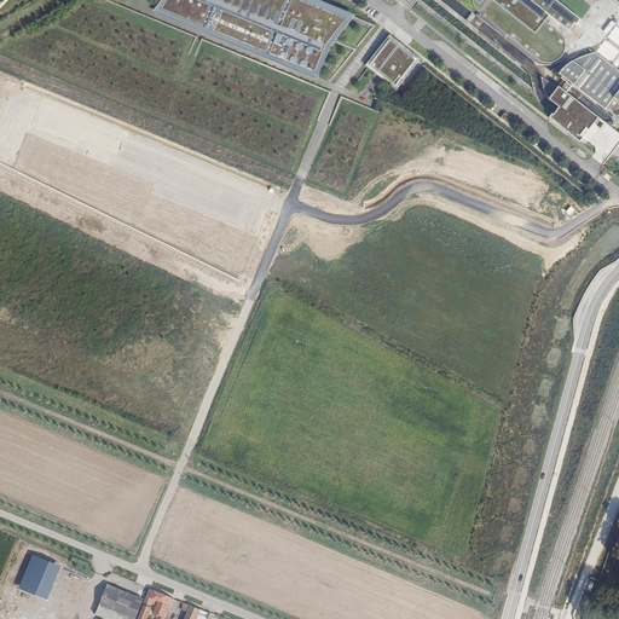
[(347,19),(300,0),(166,0),(158,11),(314,75),(327,45),(347,19)]
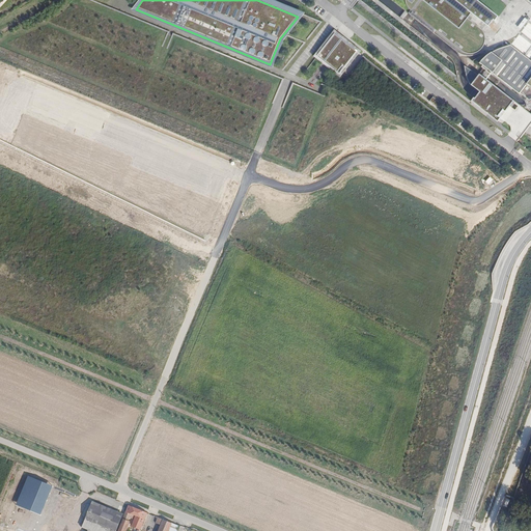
[(480,30),(478,28),(467,20),(441,0),(403,0),(404,2),(404,4),(406,6),(407,8),(409,10),(411,11),(462,50),(463,52),(465,53),(468,53),(470,54),(472,53),(474,53),(476,52),(477,52),(478,51),(480,49),(481,48),(482,46),(483,44),(484,42),(484,38),(484,36),(483,34),(482,32),(480,30)]
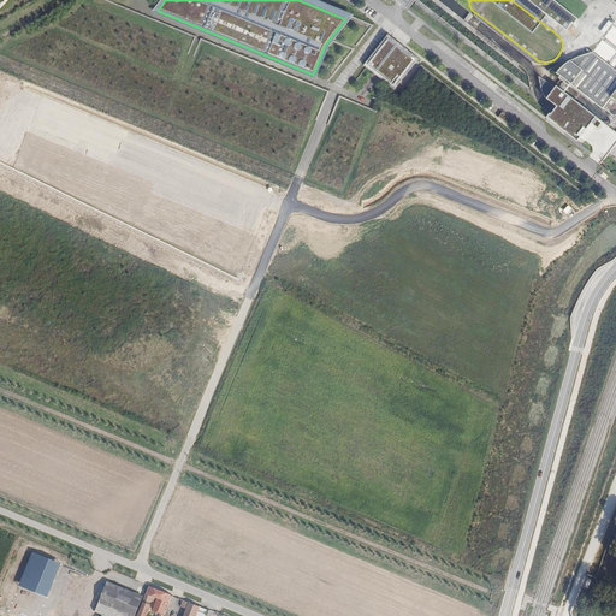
[(549,15),(531,0),(511,0),(542,23),(549,15)]
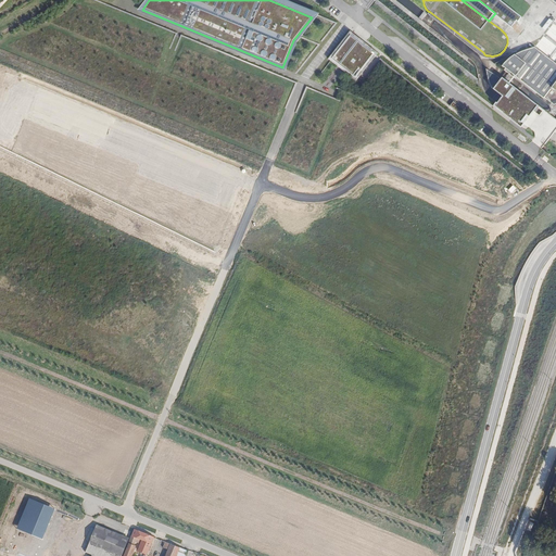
[(521,17),(498,0),(479,0),(495,13),(514,27),(521,17)]
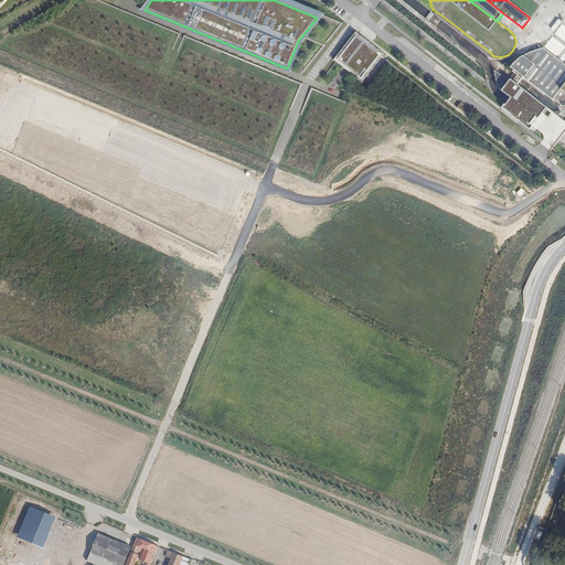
[(405,3),(403,6),(447,40),(449,38),(405,3)]
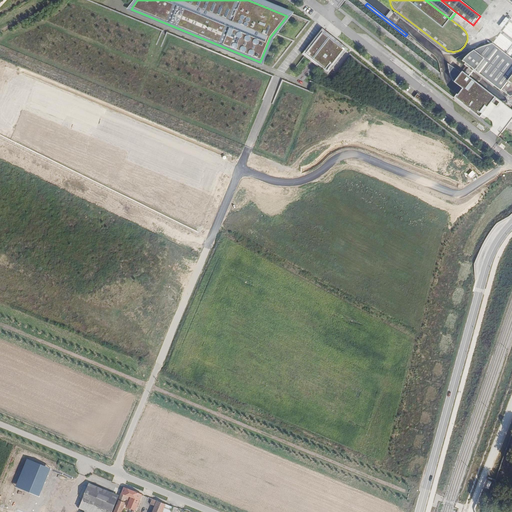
[(345,48),(322,29),(303,54),(326,72),(345,48)]
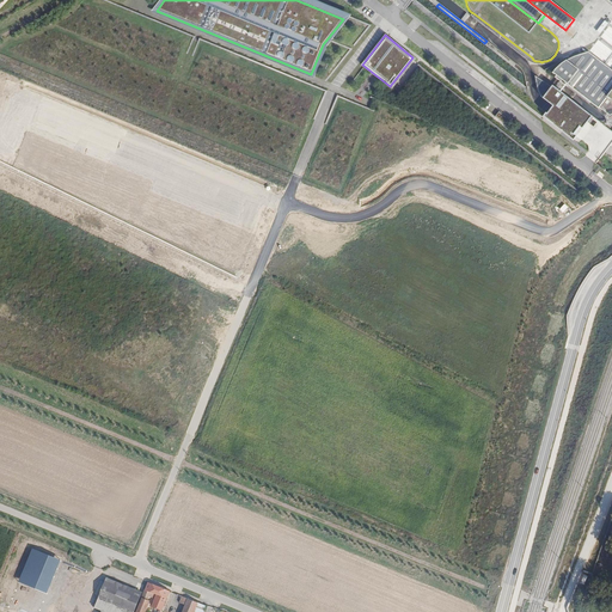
[(556,69),(554,73),(599,109),(609,97),(611,99),(611,71),(589,53),(585,54),(580,55),(574,57),(569,60),(567,61),(564,62),(560,66),(556,69)]
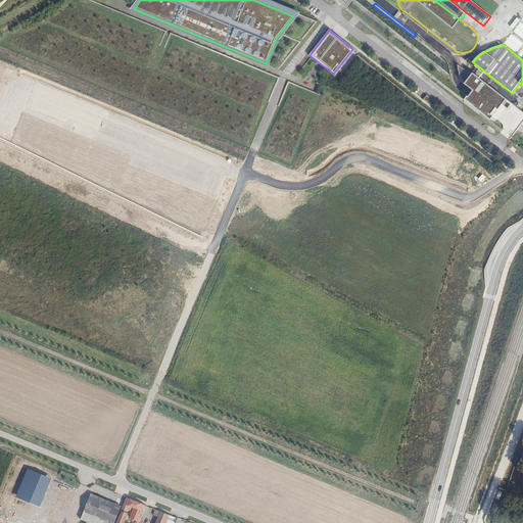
[(495,108),(503,99),(471,73),(463,82),(470,87),(465,93),(464,95),(486,113),(488,111),(492,106),(495,108)]
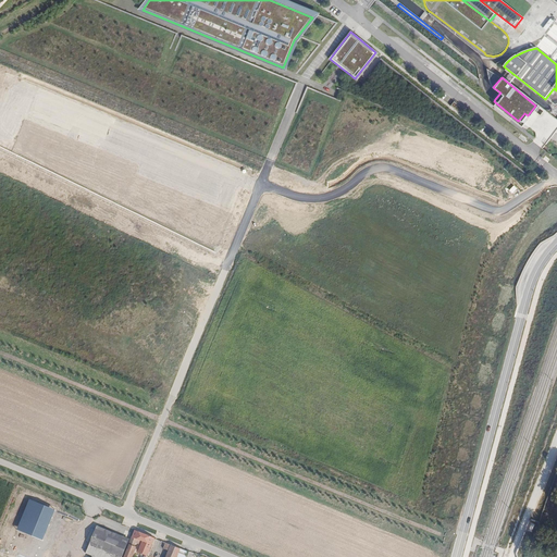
[(450,106),(458,111),(461,108),(454,102),(450,106)]
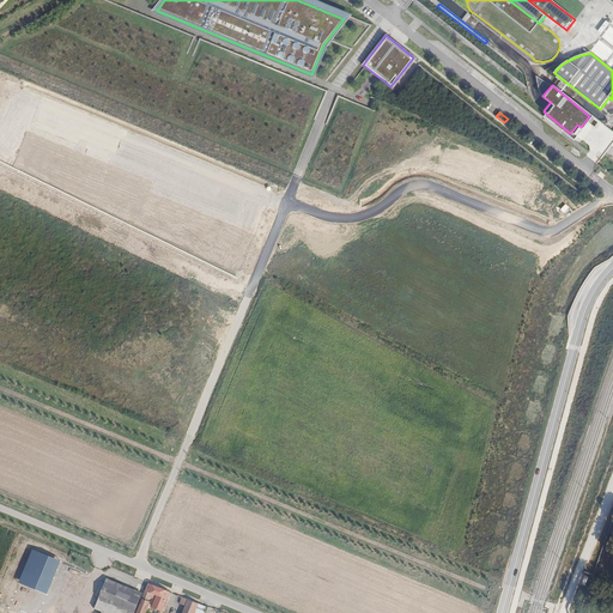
[(83,134),(87,128),(79,122),(74,129),(83,134)]
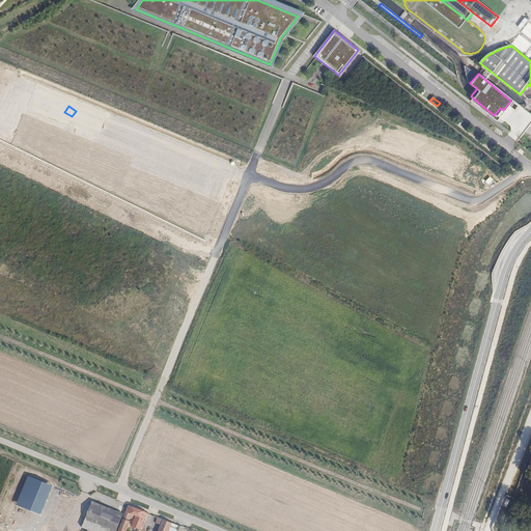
[(85,114),(81,121),(86,124),(91,117),(85,114)]
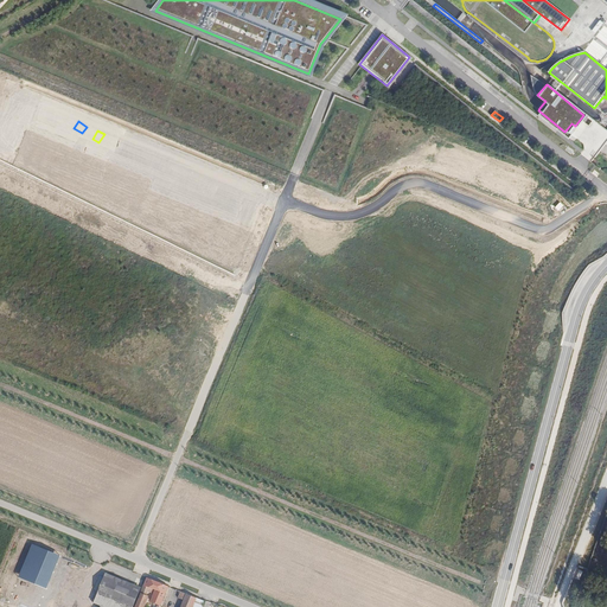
[(100,144),(110,151),(116,142),(109,138),(108,139),(104,136),(100,144)]
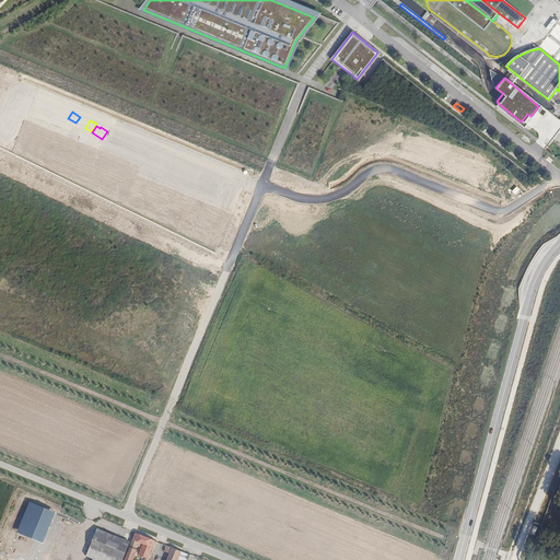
[(133,154),(131,161),(138,164),(141,159),(133,154)]
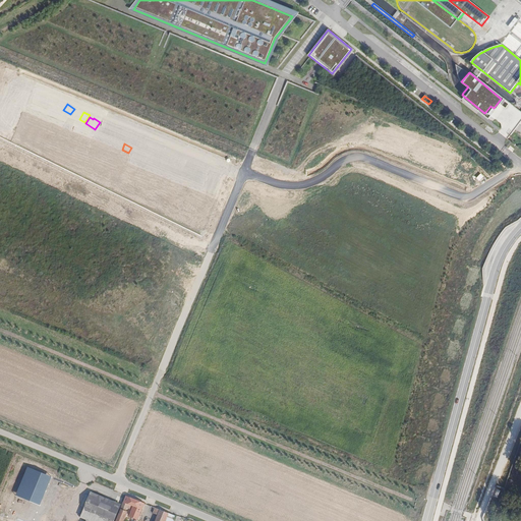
[(51,476),(26,467),(15,496),(40,505),(51,476)]
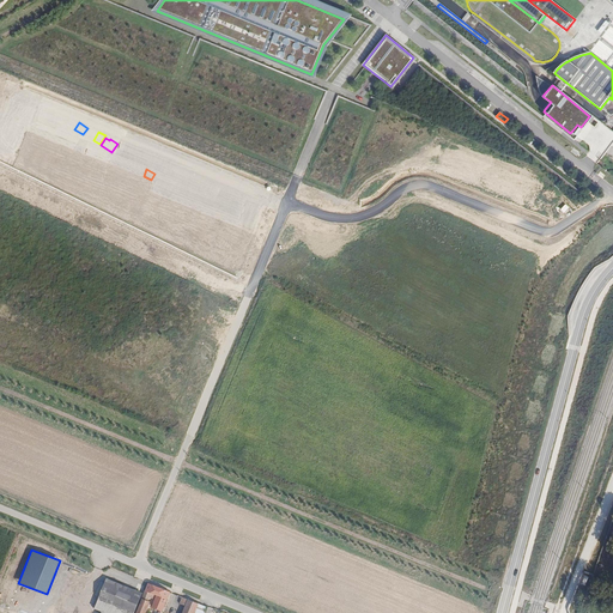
[(108,577),(102,589),(139,606),(144,593),(108,577)]
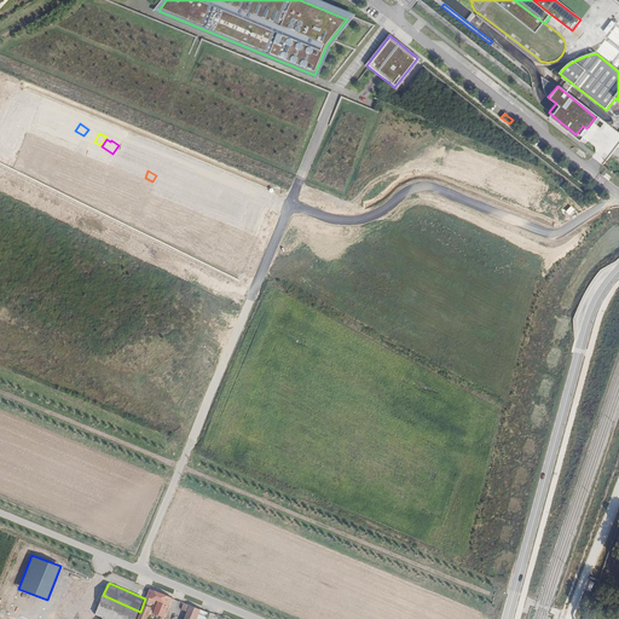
[(169,597),(150,589),(145,599),(140,612),(137,618),(145,618),(150,608),(149,607),(150,602),(155,605),(152,612),(162,615),(169,597)]
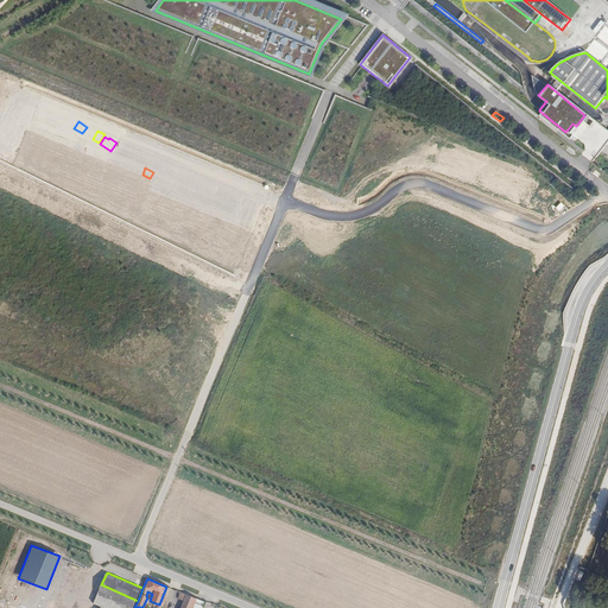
[(134,607),(138,601),(101,584),(94,603),(101,607),(103,607),(134,607)]
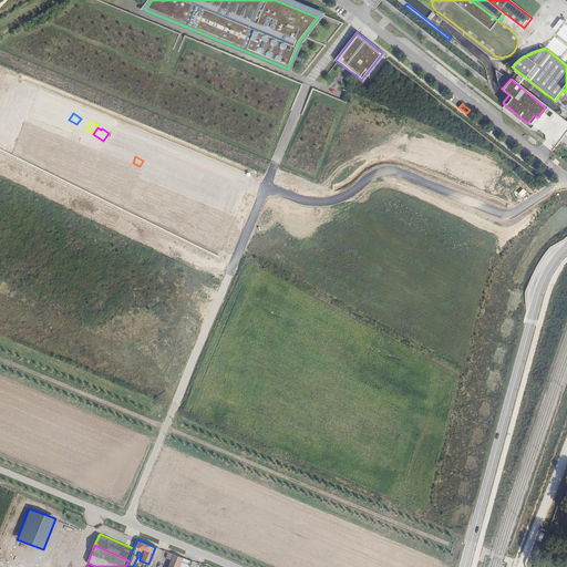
[(178,566),(183,558),(168,553),(165,557),(172,560),(167,566),(178,566)]
